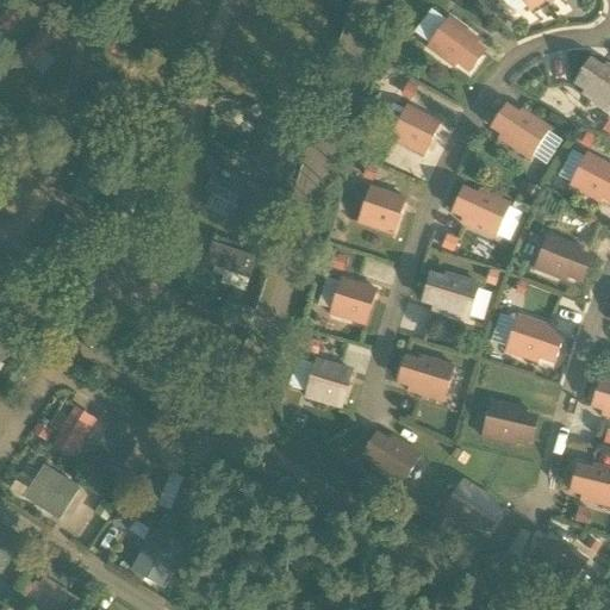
[(522,0),(530,12),(549,0),(522,0)]
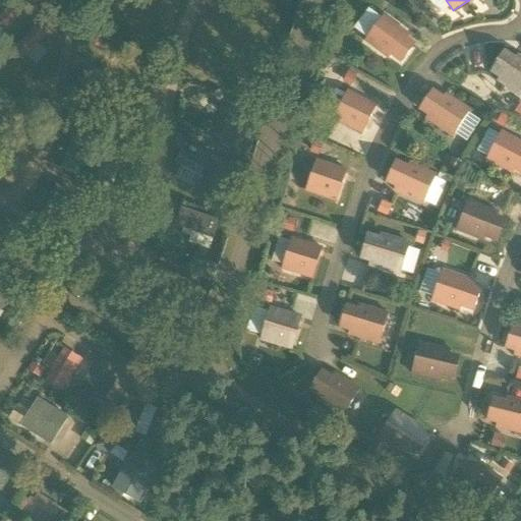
[(384,16),(364,42),(388,59),(391,56),(401,64),(412,49),(404,43),(410,35),(384,16)]
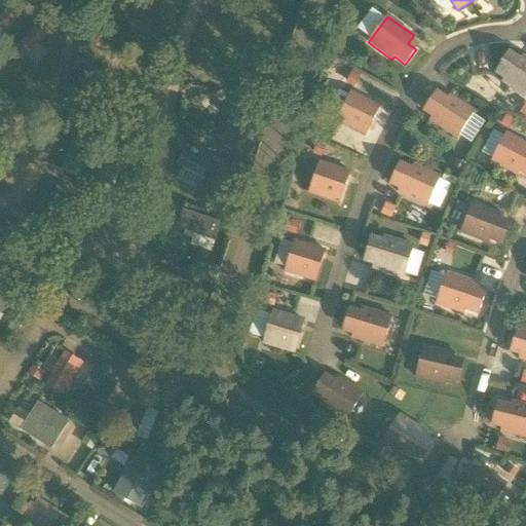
[(509,52),(498,68),(508,74),(502,82),(525,97),(525,59),(522,57),(520,60),(509,52)]
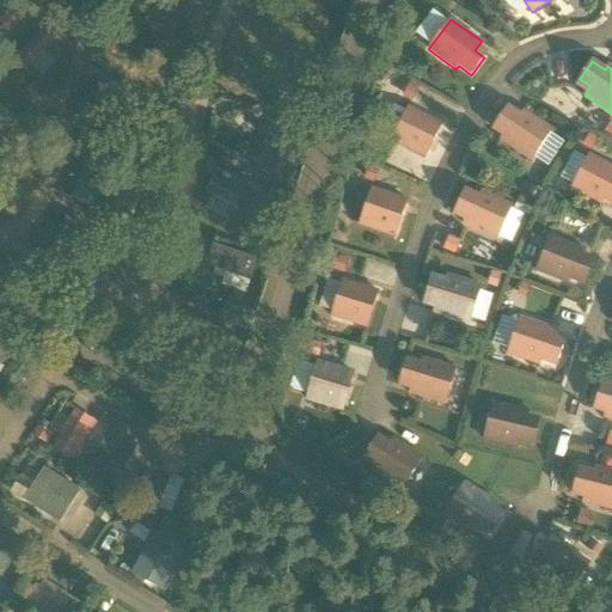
[(0,105),(0,129),(12,117),(0,105)]
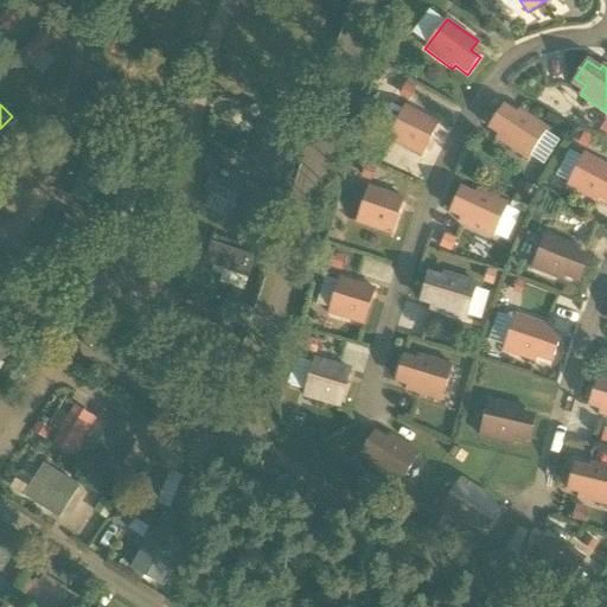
[(528,160),(548,129),(519,110),(517,114),(504,106),(492,123),(502,131),(496,140),(528,160)]
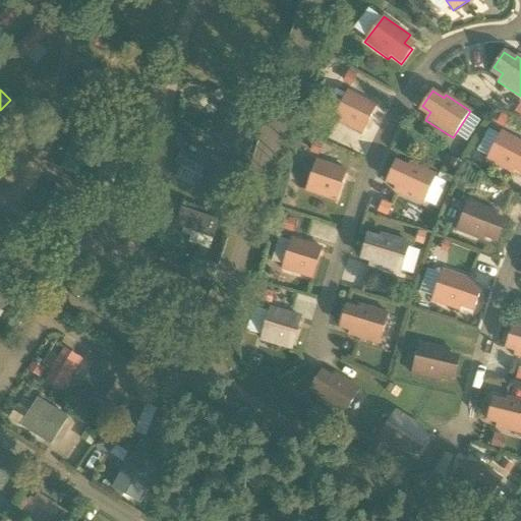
[(362,134),(377,106),(348,92),(334,120),(362,134)]
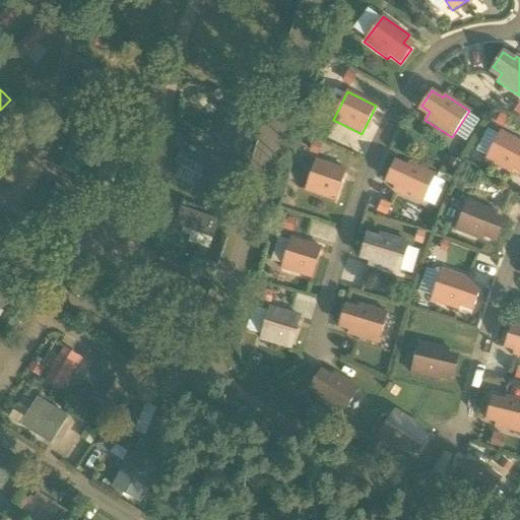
[(231,104),(216,150),(234,155),(232,163),(249,168),(252,156),(249,154),(261,114),(231,104)]
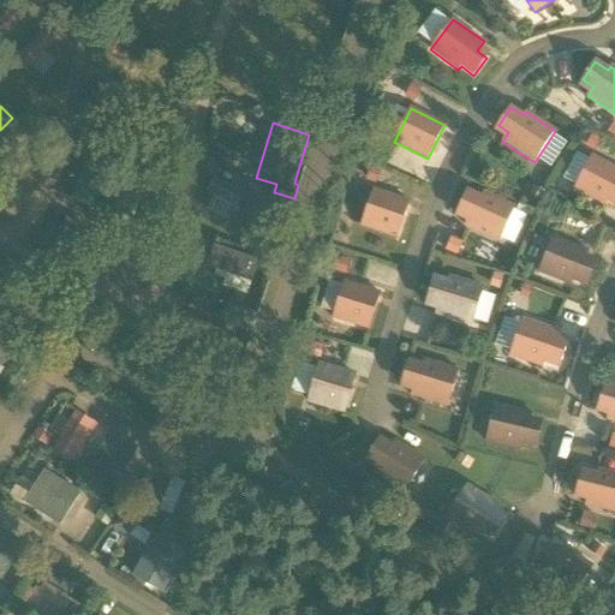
[(586,147),(595,151),(601,139),(592,135),(586,147)]
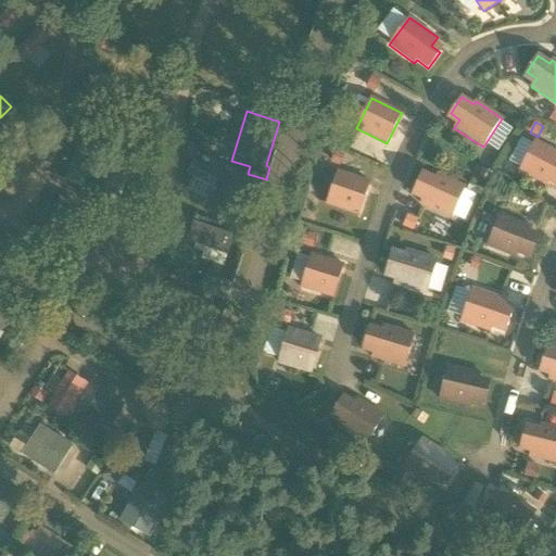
[(555,186),(555,152),(535,141),(519,172),(546,186),(548,182),(555,186)]
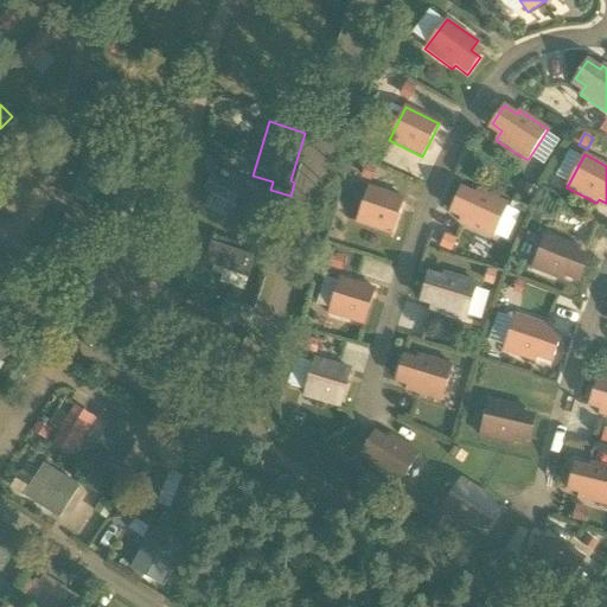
[(123,177),(140,181),(144,168),(127,165),(123,177)]
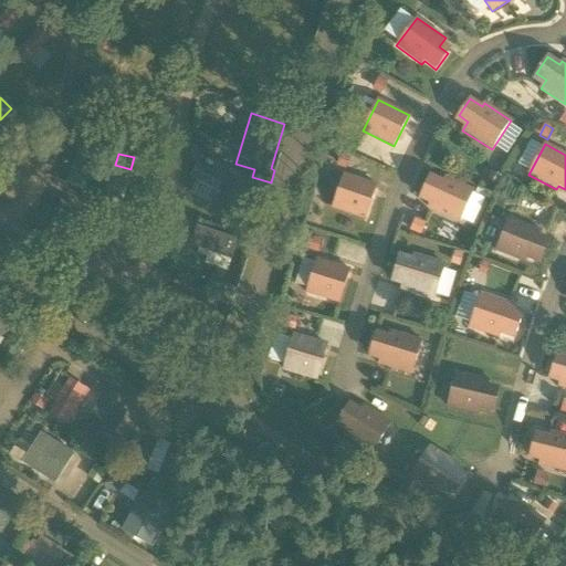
[(341,155),(336,166),(346,169),(349,158),(341,155)]
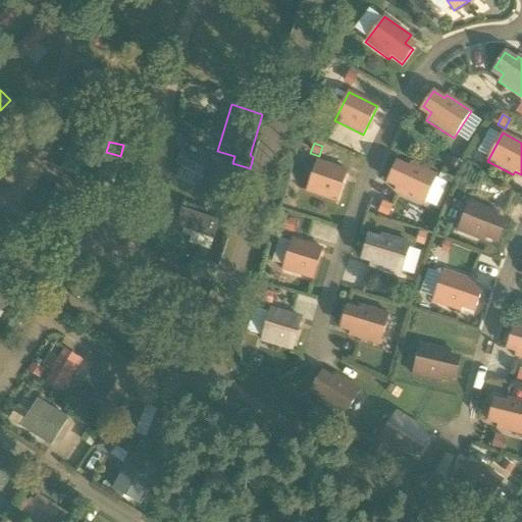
[(172,175),(221,201),(235,175),(184,148),(175,162),(178,163),(172,175)]
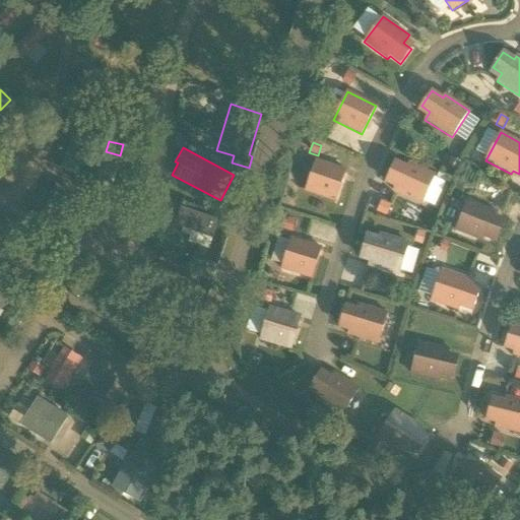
[(335,201),(346,171),(316,160),(306,190),(335,201)]
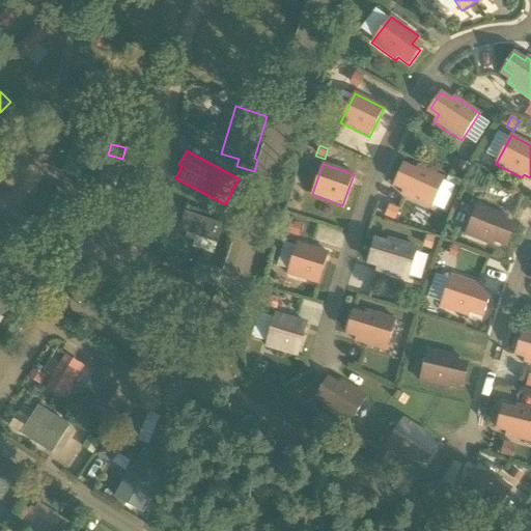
[(431,208),(445,178),(418,166),(416,170),(403,164),(395,182),(406,186),(401,195),(431,208)]
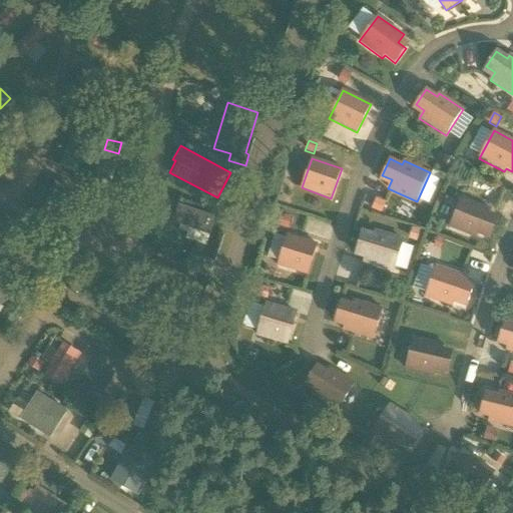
[(430,175),(444,181),(446,176),(433,170),(430,175)]
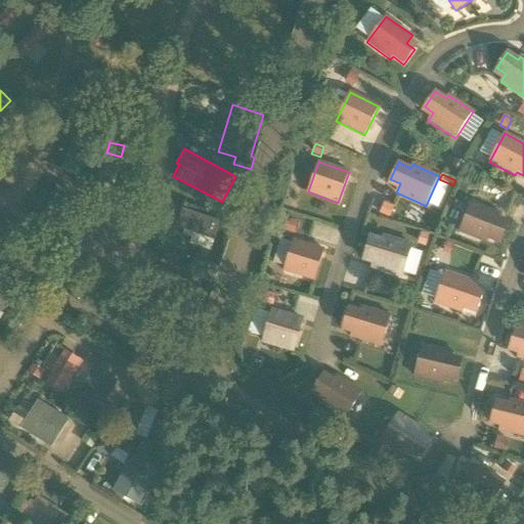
[(500,245),(508,227),(497,223),(501,214),(471,203),(460,232),(486,243),(487,239),(500,245)]
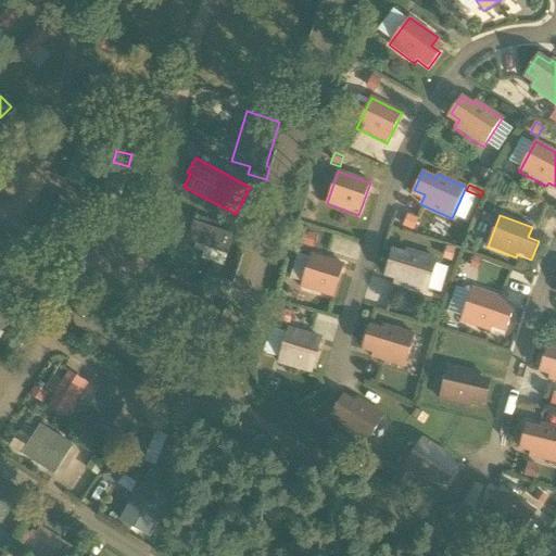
[(417,220),(408,216),(404,226),(414,230),(417,220)]
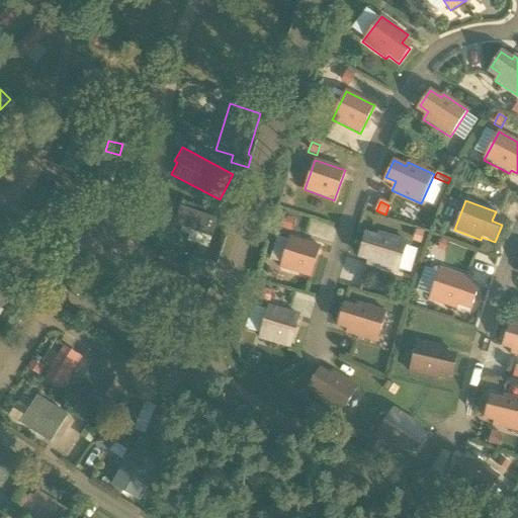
[(173,237),(209,247),(218,219),(182,207),(173,237)]
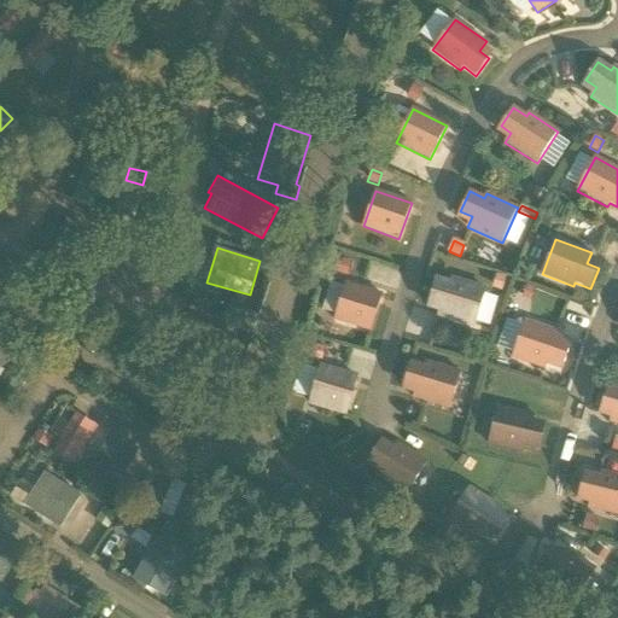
[(342,258),(338,273),(349,277),(353,262),(342,258)]
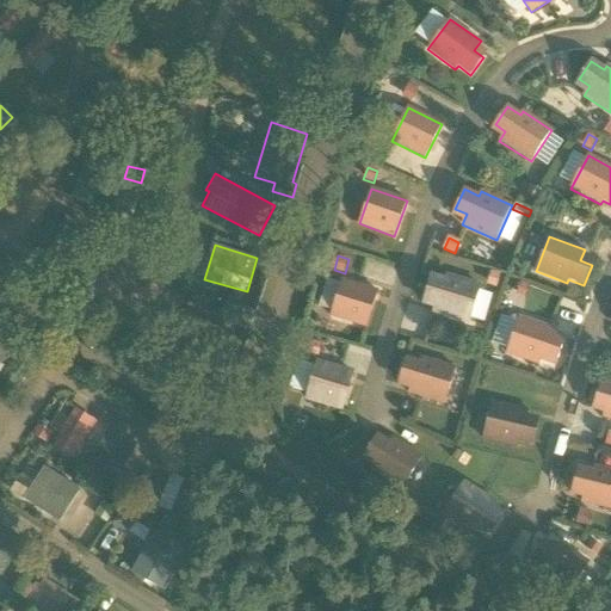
[(497,289),(503,275),(492,271),(486,285),(497,289)]
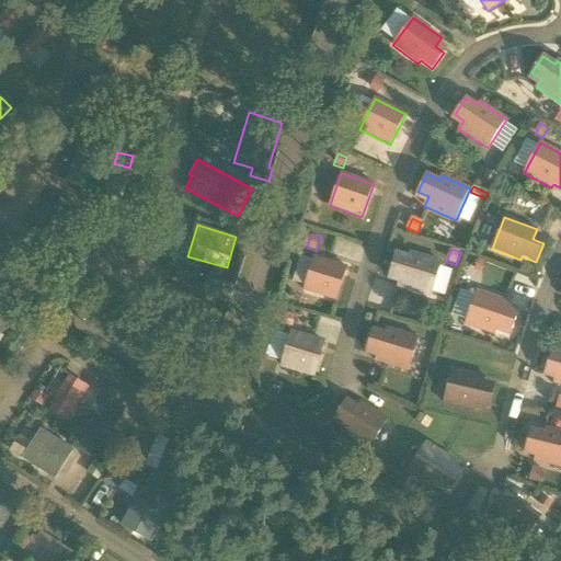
[(431,296),(441,263),(411,253),(410,258),(396,253),(390,273),(401,276),(398,286),(431,296)]
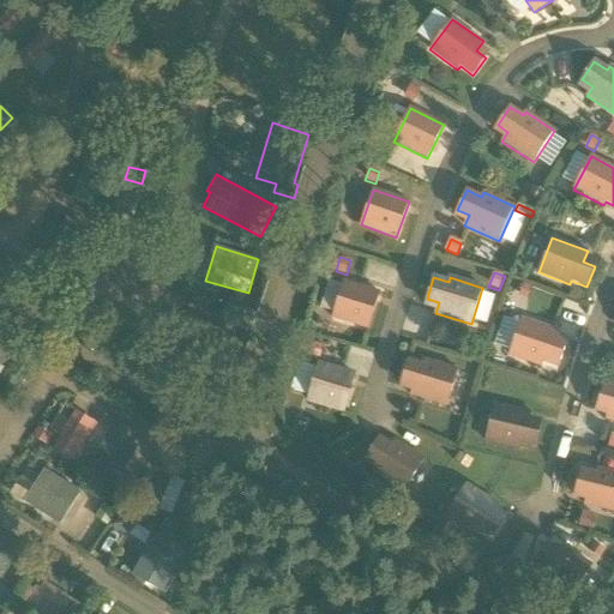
[(368,329),(379,293),(343,282),(332,318),(368,329)]
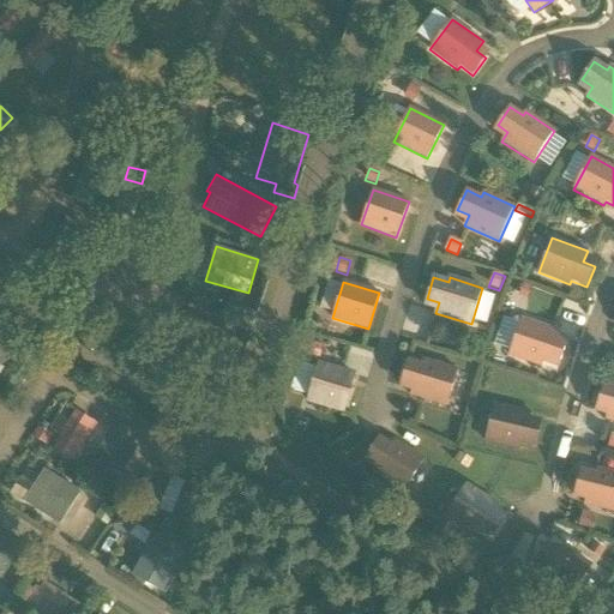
[(523,283),(518,296),(528,300),(533,287),(523,283)]
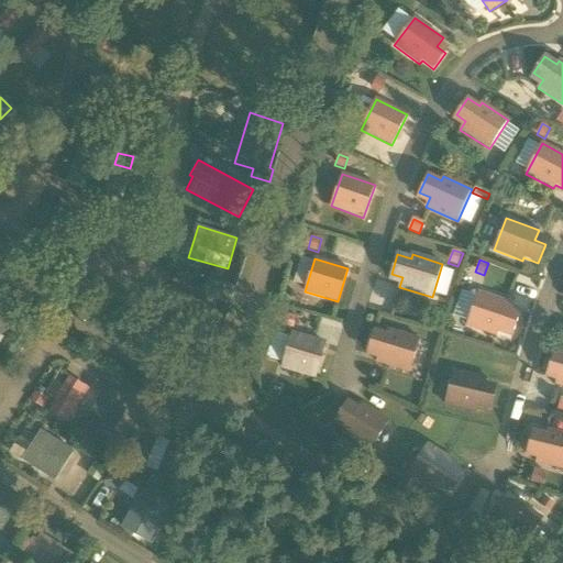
[(511,337),(518,317),(507,313),(510,304),(478,293),(466,326),(496,335),(498,331),(511,337)]
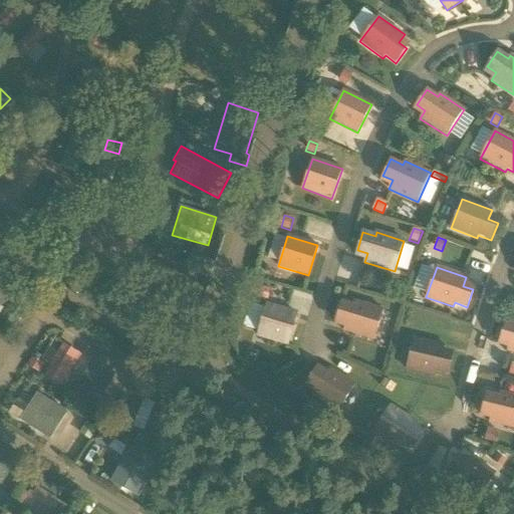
[(373,339),(383,309),(355,301),(354,305),(341,301),(336,319),(346,322),(343,330),(373,339)]
